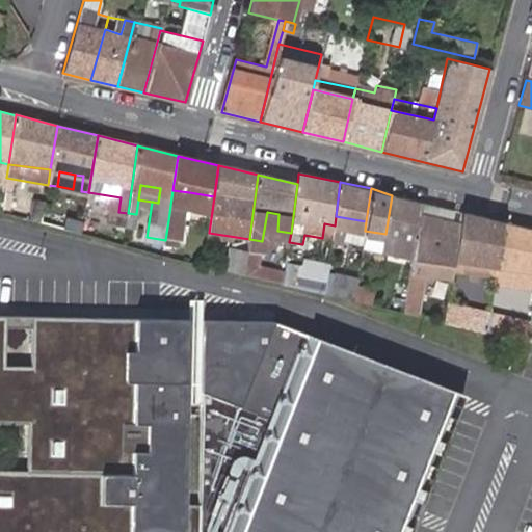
[(173,190),(168,220),(184,222),(189,192),(173,190)]
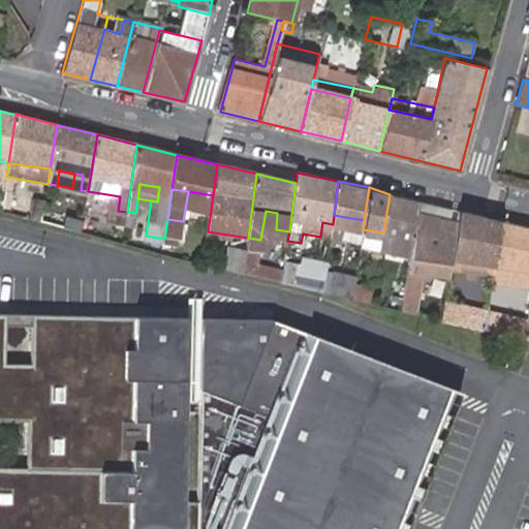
[(421,203),(390,194),(383,232),(415,238),(418,213),(421,203)]
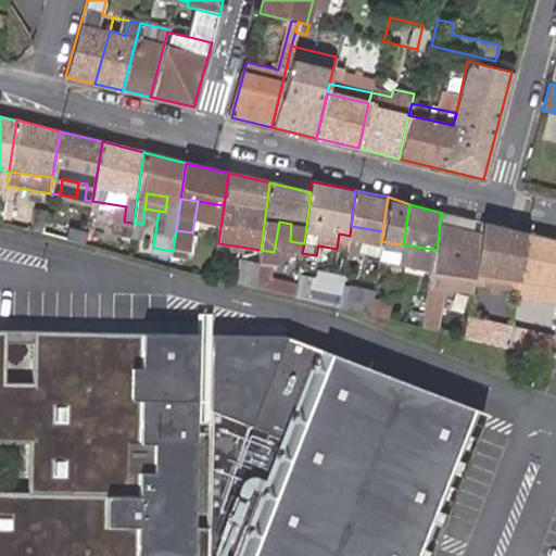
[(29,225),(45,229),(47,212),(32,210),(29,225)]
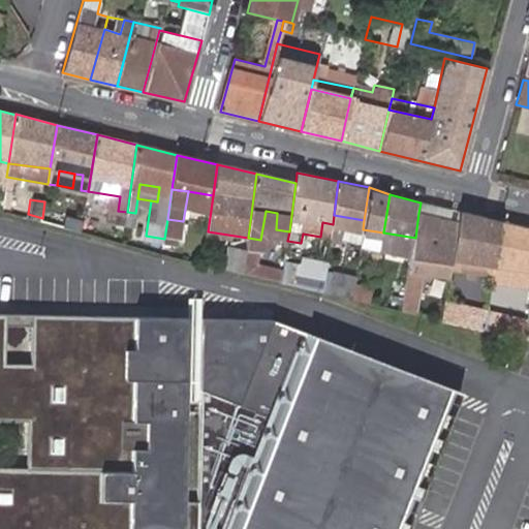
[(460,213),(421,203),(418,213),(458,221),(460,213)]
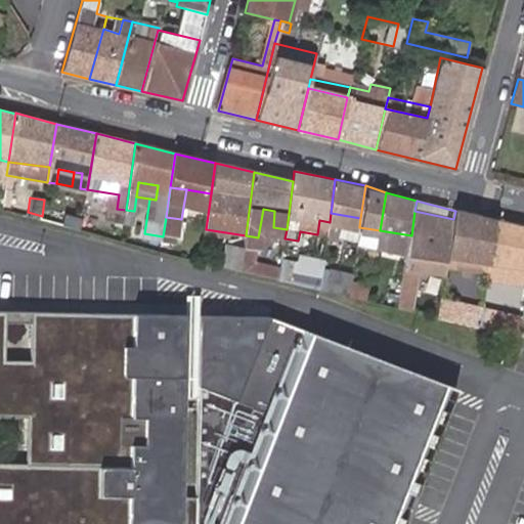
[(66,221),(82,225),(85,208),(69,205),(66,221)]
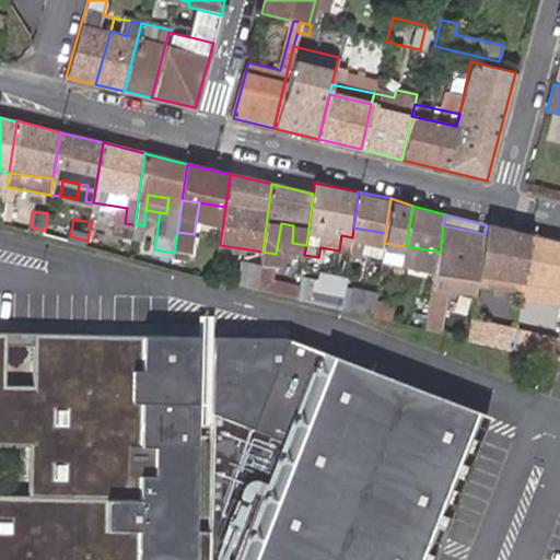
[(432,300),(429,316),(470,325),(475,299),(444,293),(446,279),(447,269),(478,275),(485,234),(443,225),(440,252),(438,266),(432,300)]
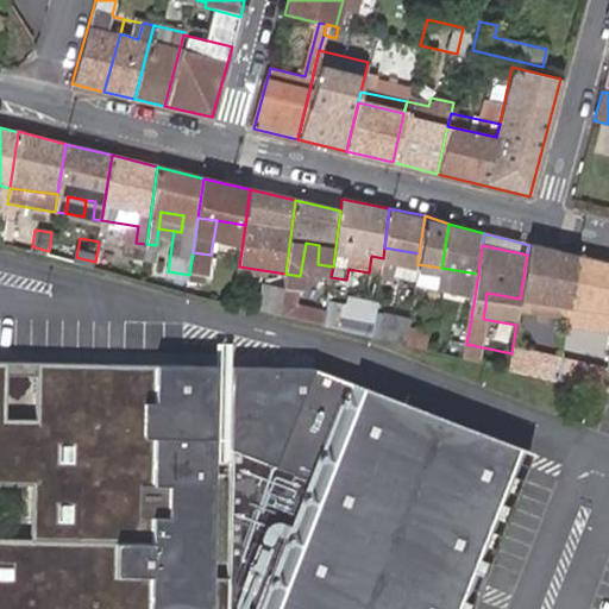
[(576,256),(529,245),(527,255),(520,299),(520,300),(567,308),(576,256)]
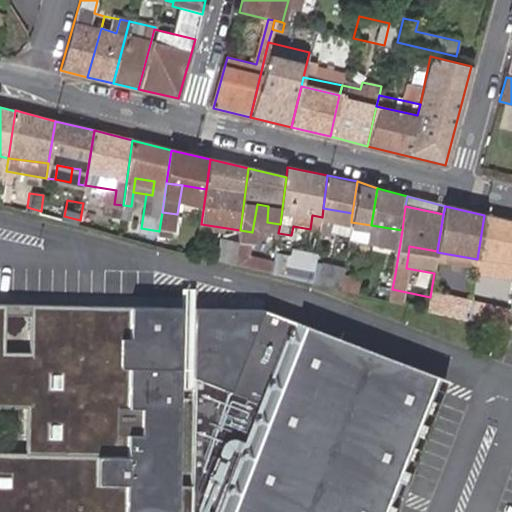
[(338,220),(351,222),(352,213),(323,208),(322,217),(338,220)]
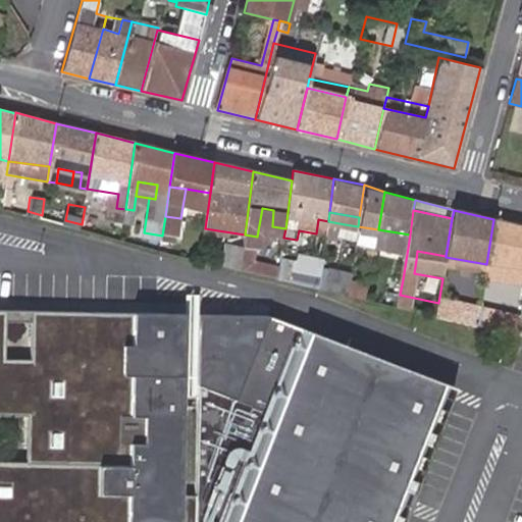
[(165,216),(162,236),(177,239),(180,218),(165,216)]
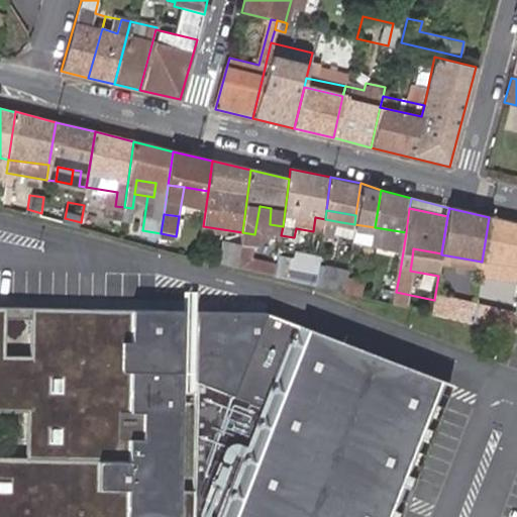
[(516,223),(489,217),(482,262),(499,265),(497,280),(516,283),(516,223)]
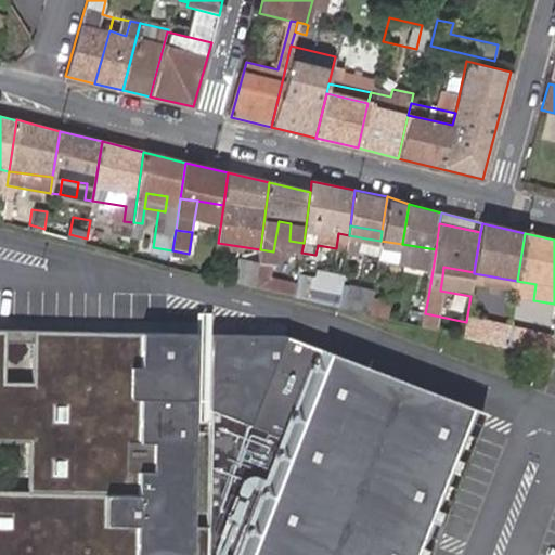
[(366,239),(349,235),(347,250),(364,253),(366,239)]
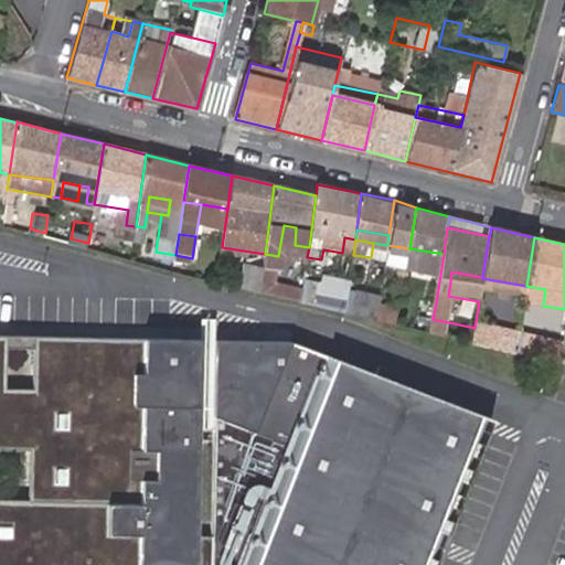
[(144,245),(135,244),(134,252),(142,253),(144,245)]
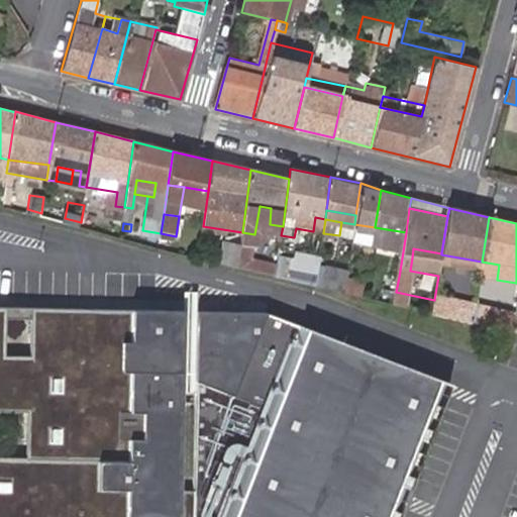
[(375,227),(373,240),(404,245),(406,232),(375,227)]
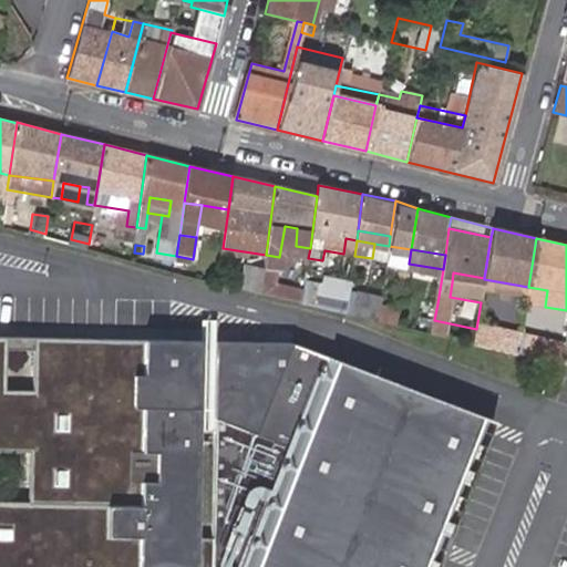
[(265,263),(263,280),(277,284),(279,265),(265,263)]
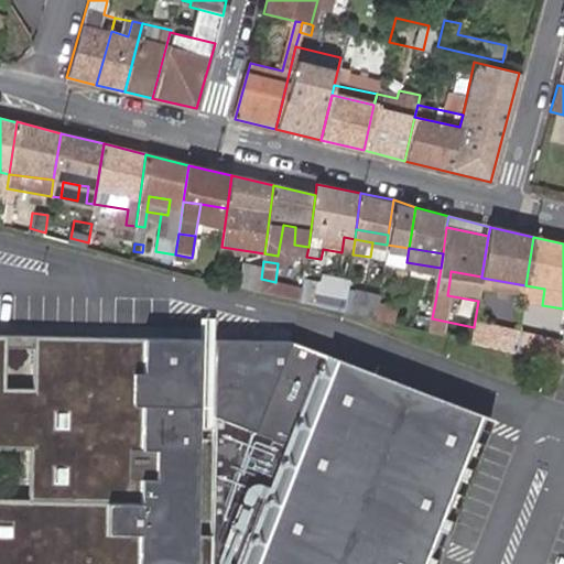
[(305,269),(303,289),(346,297),(349,277),(305,269)]
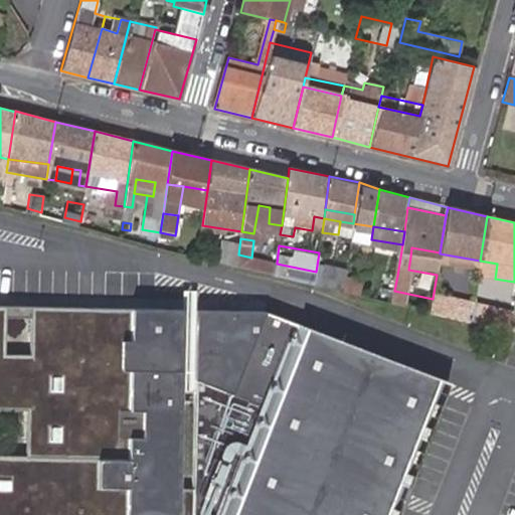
[(410,256),(439,262),(440,253),(440,252),(411,247),(410,256)]
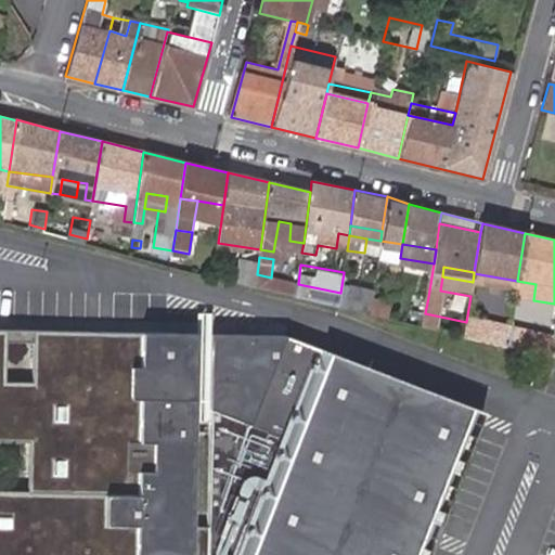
[(474,273),(473,282),(516,288),(517,281),(474,273)]
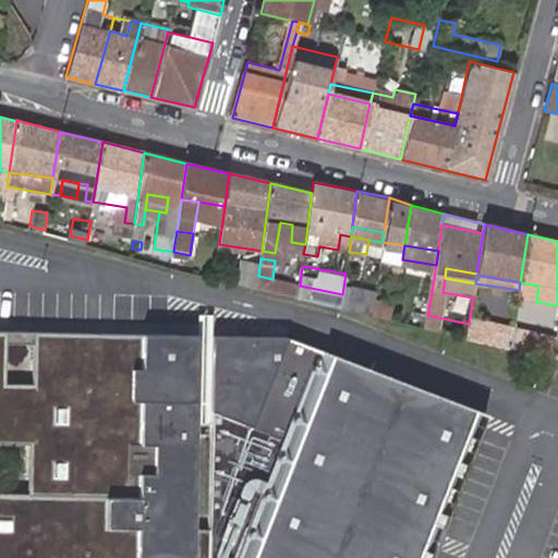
[(519,290),(518,299),(536,302),(538,286),(520,282),(519,290)]
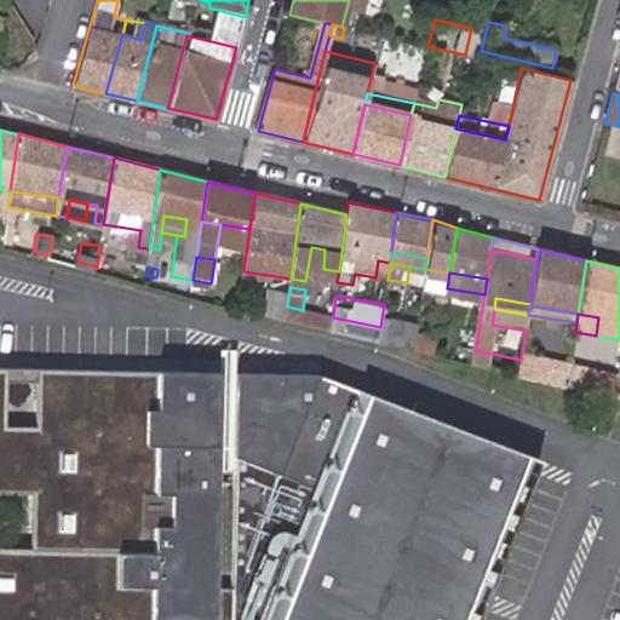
[(390,329),(415,334),(417,323),(405,321),(391,319),(390,329)]
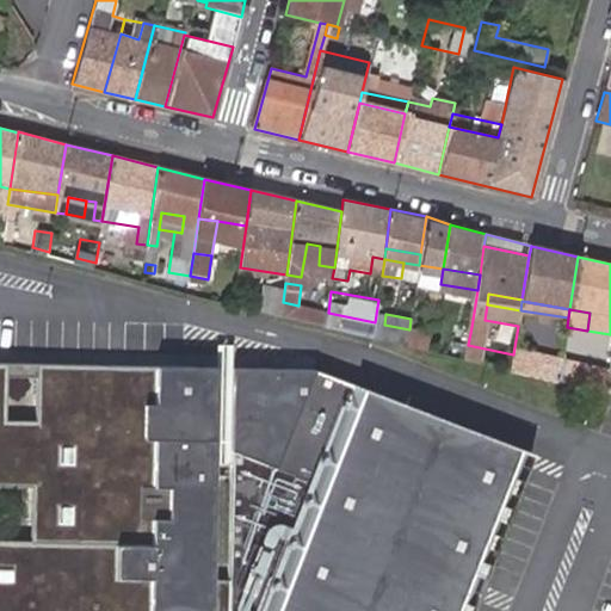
[(456,343),(468,345),(471,327),(458,325),(456,343)]
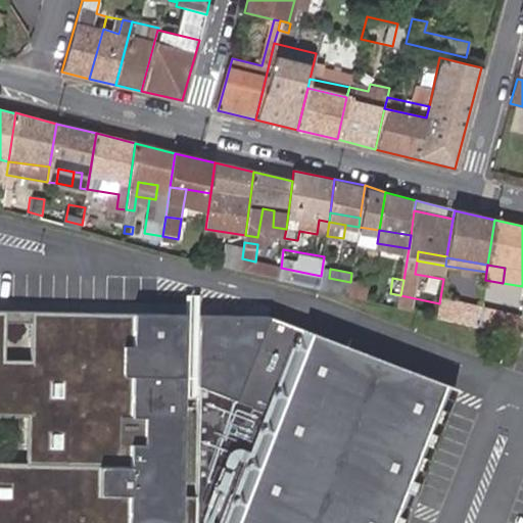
[(443,279),(439,303),(472,311),(474,301),(458,298),(460,283),(443,279)]
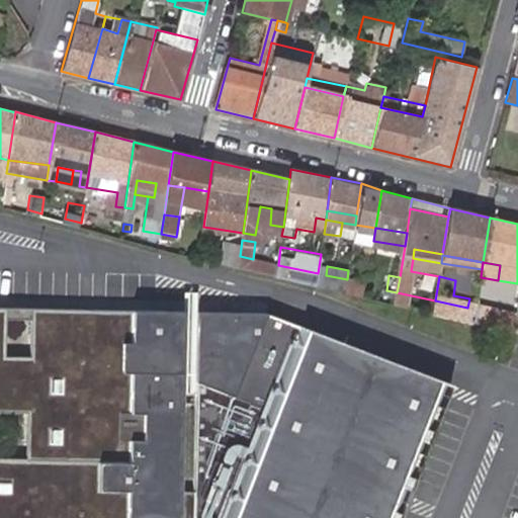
[(489,306),(480,305),(479,317),(488,319),(489,306)]
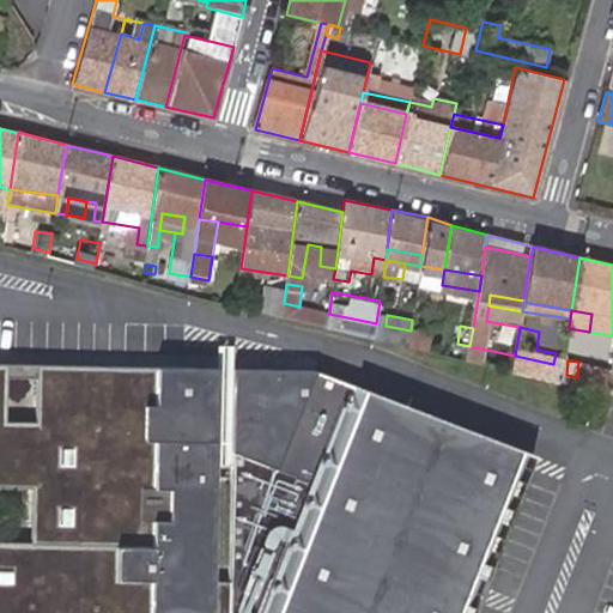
[(490,556),(532,445),(485,428),(489,418),(419,392),(416,401),(325,366),(242,365),(240,578),(224,578),(225,365),(0,364),(0,612),(468,612),(485,612),(505,562),(490,556)]
